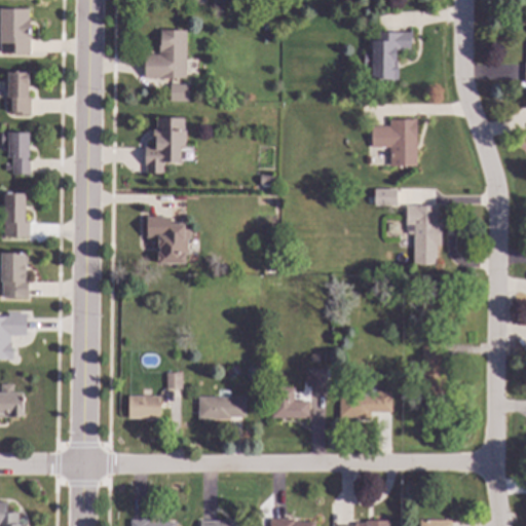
[(0,9),(29,10),(28,54),(0,53),(0,9)]
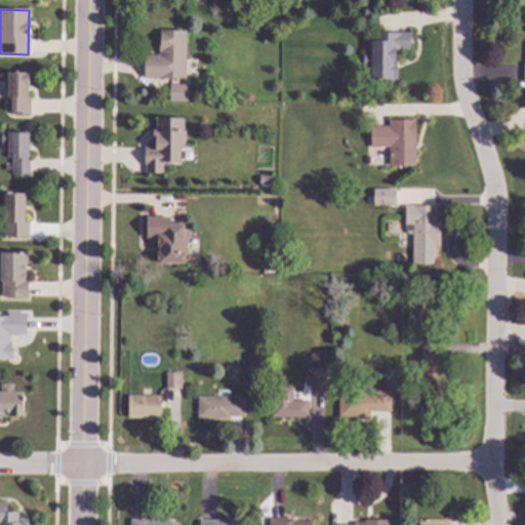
[(184,78),(144,78),(144,55),(159,55),(159,31),(184,31),(184,78)]
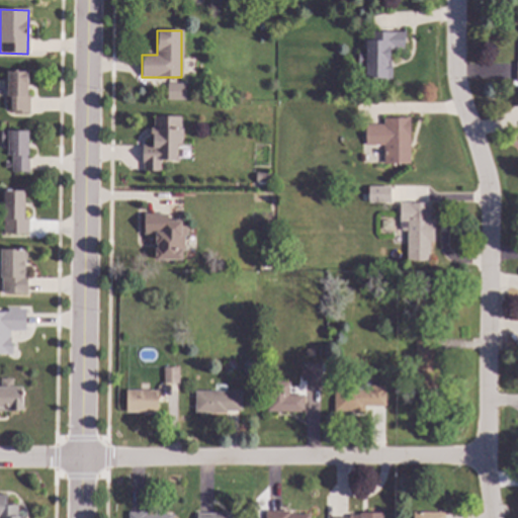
[(405,50),(392,50),(392,80),(364,80),(364,67),(357,67),(357,52),(364,52),(364,31),(405,32),(405,50)]
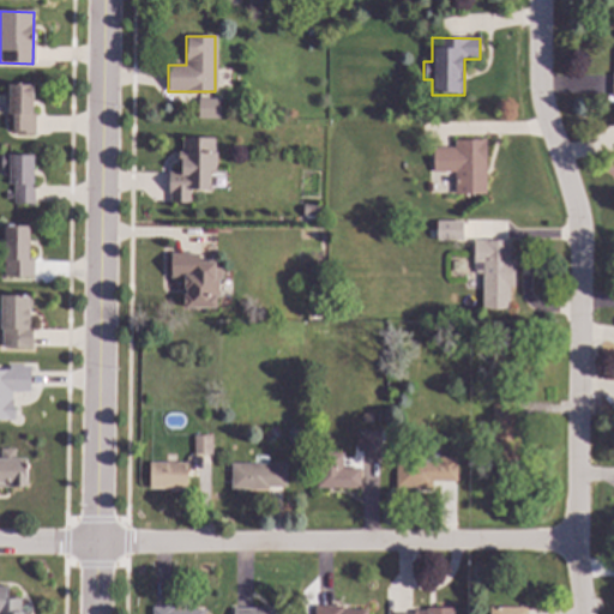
[(35,136),(13,136),(13,125),(8,125),(8,85),(34,85),(35,136)]
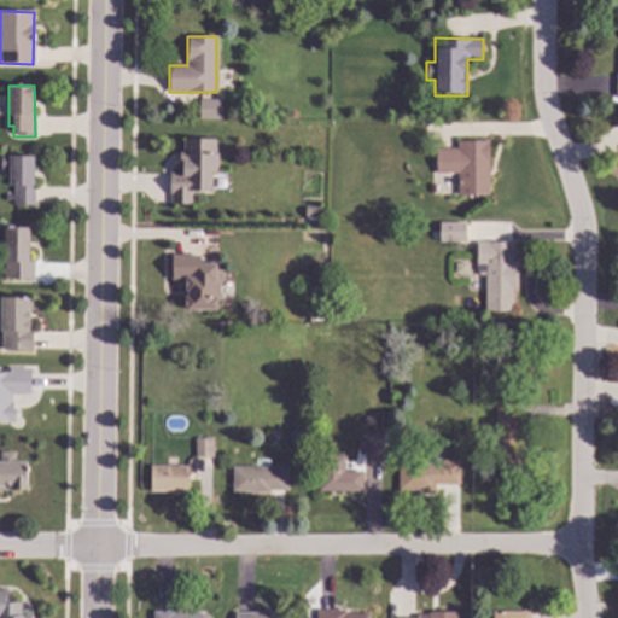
[(220,120),(221,100),(198,99),(198,120),(220,120)]
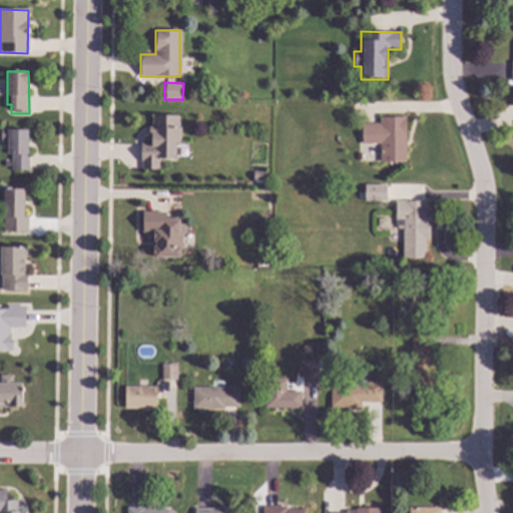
[(182,116),(181,143),(176,143),(175,158),(162,157),(158,169),(141,169),(142,144),(149,144),(150,114),(182,116)]
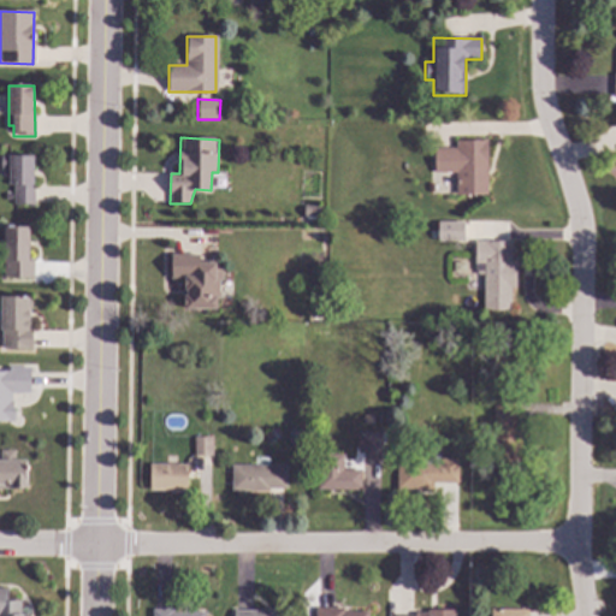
[(487,196),(455,196),(455,175),(433,175),(433,149),(456,149),(456,141),(481,141),(481,140),(487,140),(487,196)]
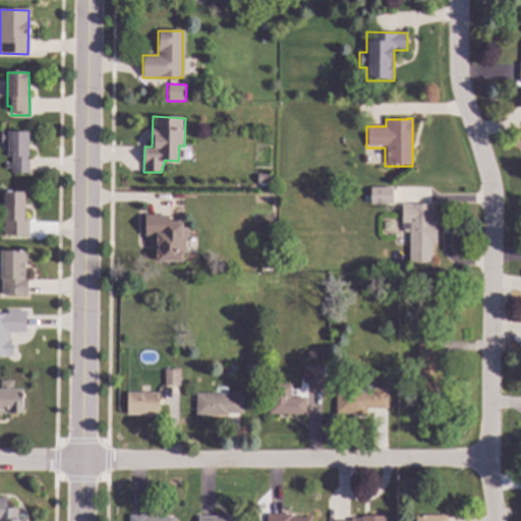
[(29,173),(10,173),(10,152),(3,152),(3,143),(0,143),(0,131),(29,131),(29,173)]
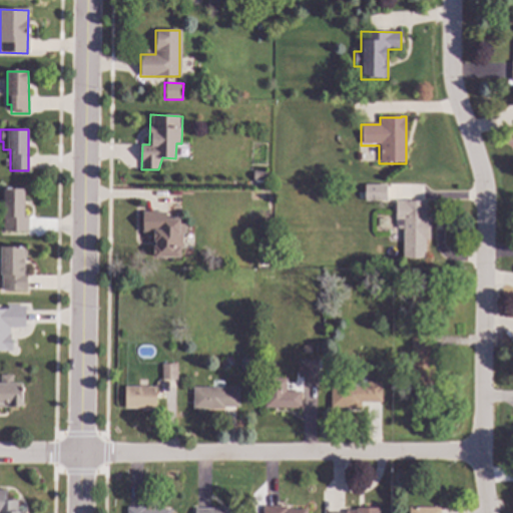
[(266,181),(251,181),(251,171),(266,171),(266,181)]
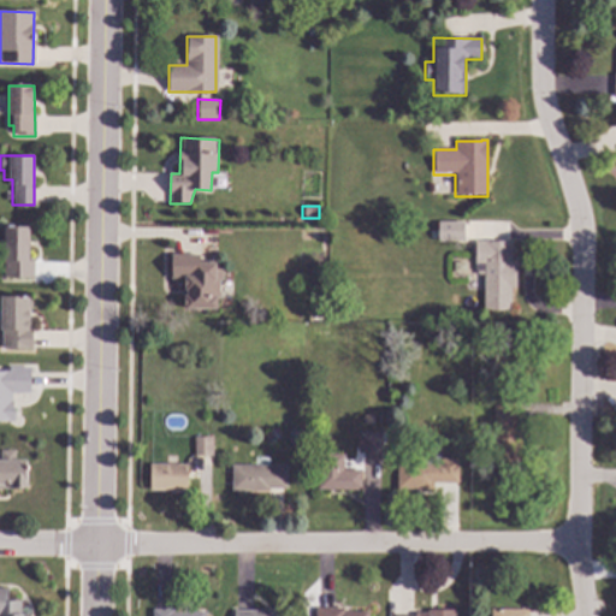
[(465,232),(445,232),(445,223),(463,223),(465,223),(465,232)]
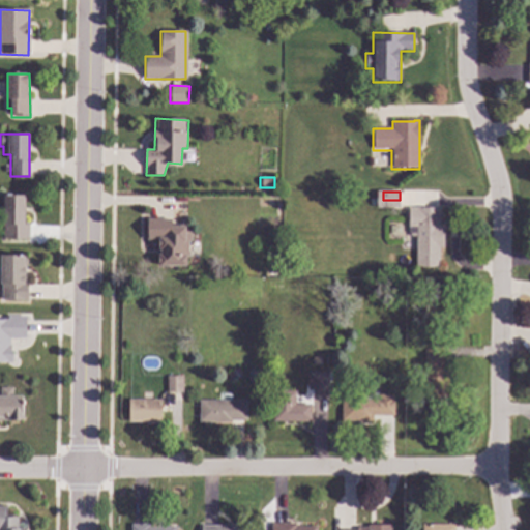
[(25,224),(28,224),(28,240),(2,239),(2,225),(3,196),(26,196),(25,224)]
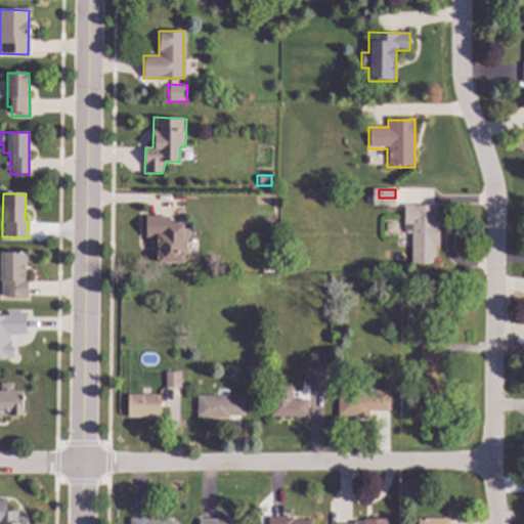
[(430,207),(434,207),(434,222),(439,222),(439,246),(434,246),(434,264),(417,265),(417,264),(410,264),(410,231),(404,231),(404,207),(430,206),(430,207)]
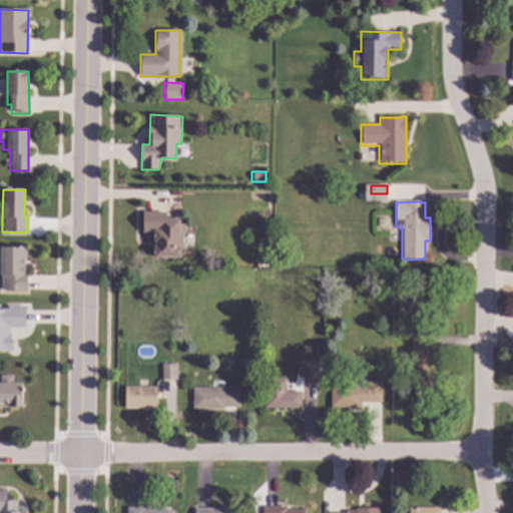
[(168,219),(180,219),(180,258),(152,258),(153,231),(141,231),(141,212),(166,212),(168,219)]
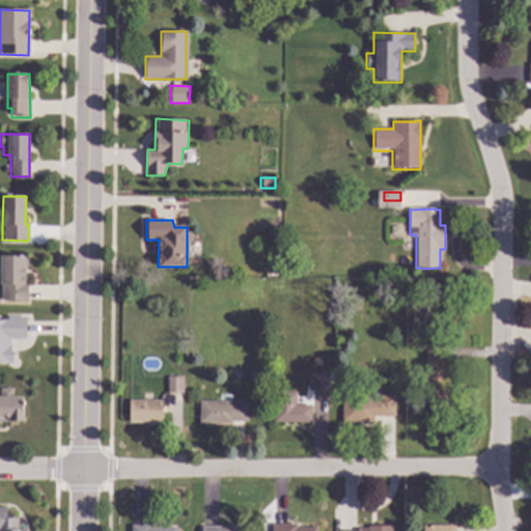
[(24,284),(28,284),(28,302),(0,302),(1,256),(25,256),(24,284)]
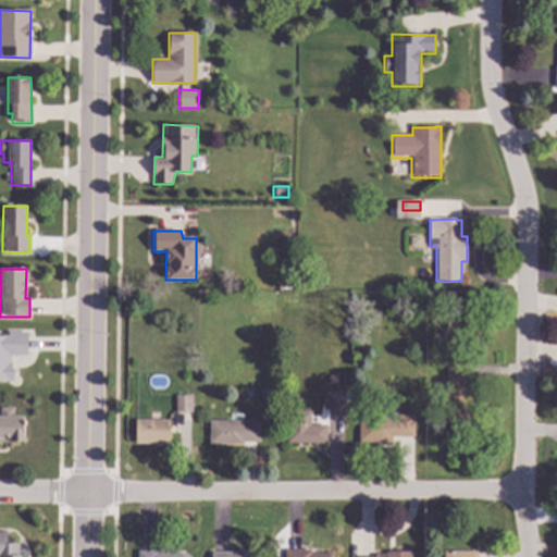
[(425,309),(424,318),(416,317),(416,309),(425,309)]
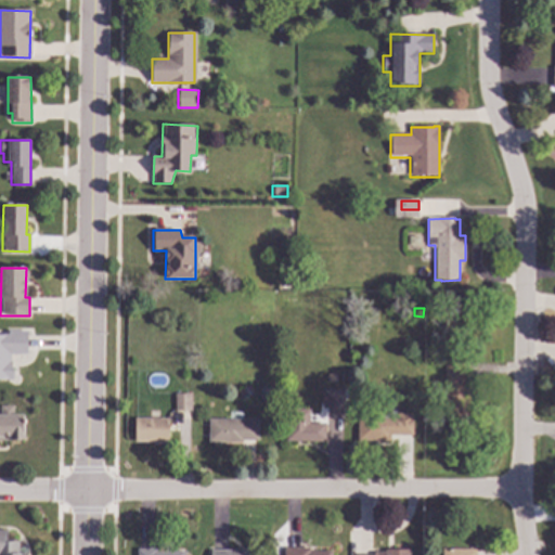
[(27,332),(27,355),(13,355),(12,382),(0,381),(0,335),(8,335),(8,331),(27,332)]
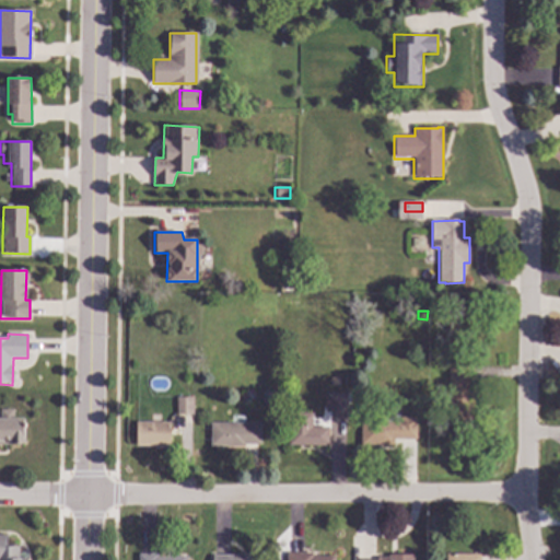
[(468,389),(474,389),(474,409),(471,409),(471,421),(448,421),(448,364),(468,364),(468,389)]
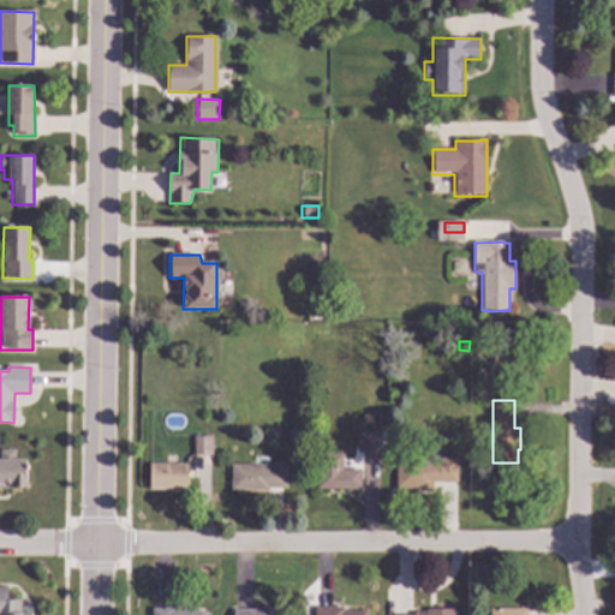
[(380,453),(357,453),(357,431),(380,431),(380,453)]
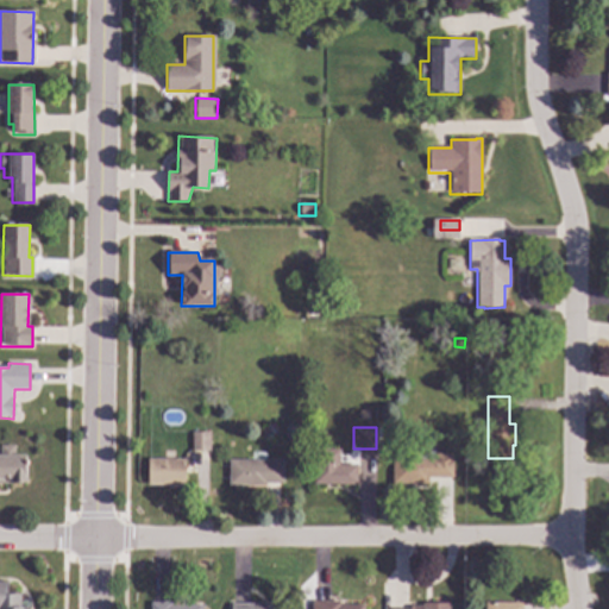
[(211,452),(192,452),(192,433),(211,433),(211,452)]
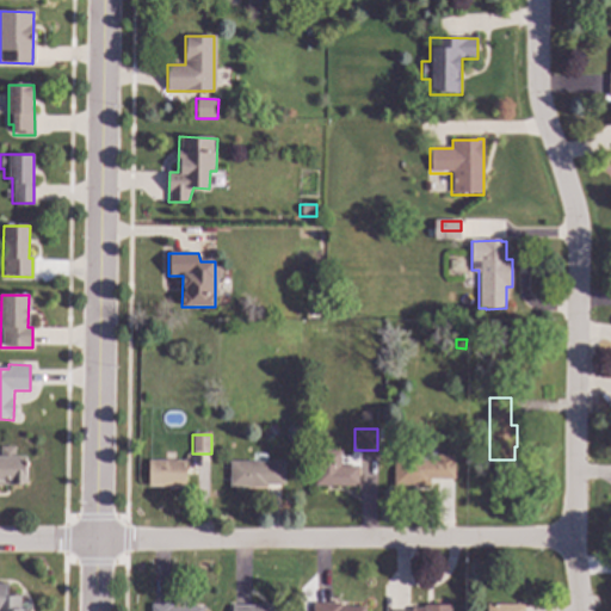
[(340,451),(339,467),(358,467),(358,487),(314,486),(315,450),(340,451)]
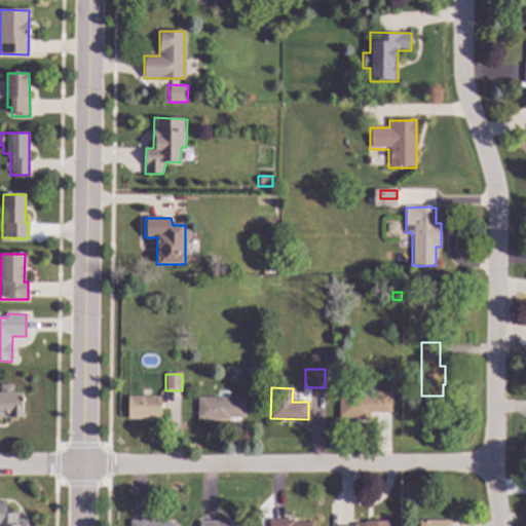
[(375,391),(391,392),(391,414),(369,413),(369,419),(338,418),(338,397),(360,397),(361,389),(375,389),(375,391)]
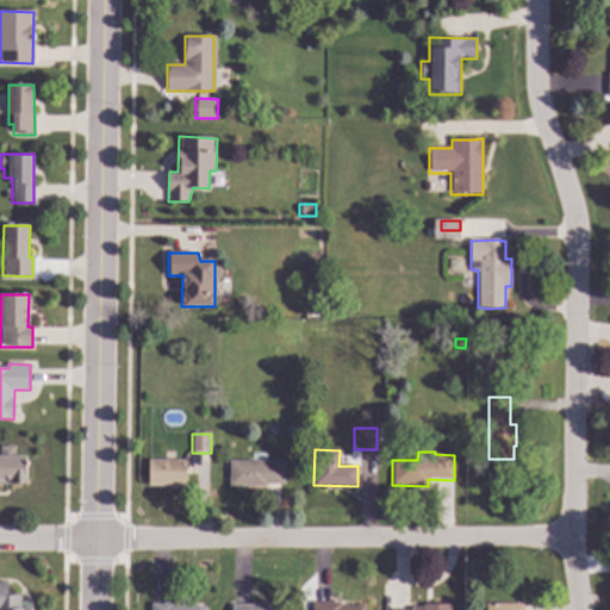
[(26,485),(0,485),(0,456),(26,456),(26,485)]
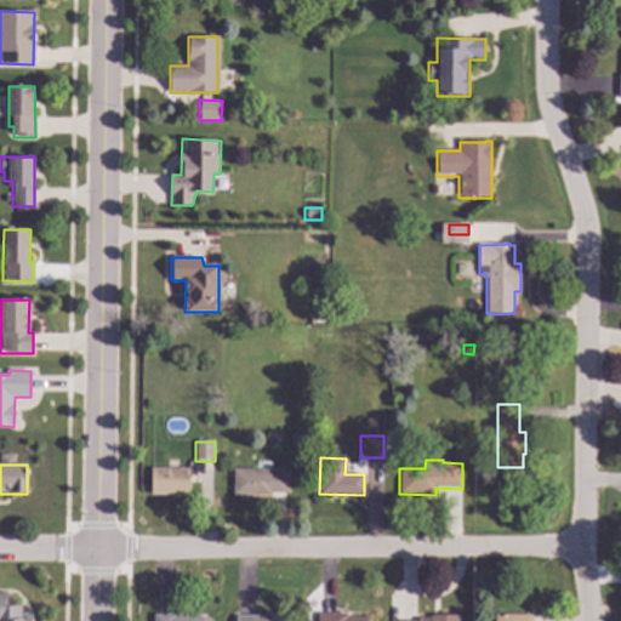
[(188,499),(171,499),(171,496),(151,496),(151,468),(189,469),(188,499)]
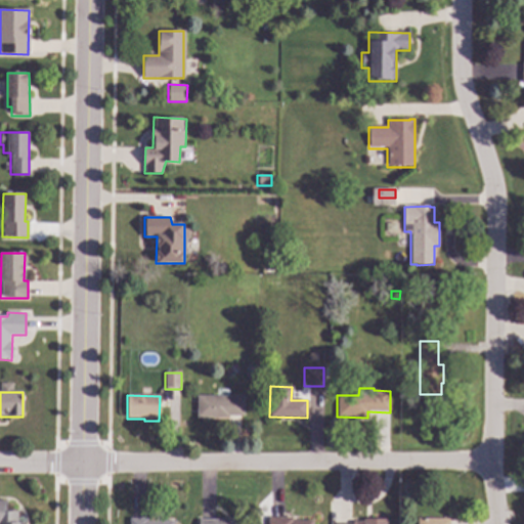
[(243,417),(229,417),(229,419),(197,419),(197,396),(244,396),(243,417)]
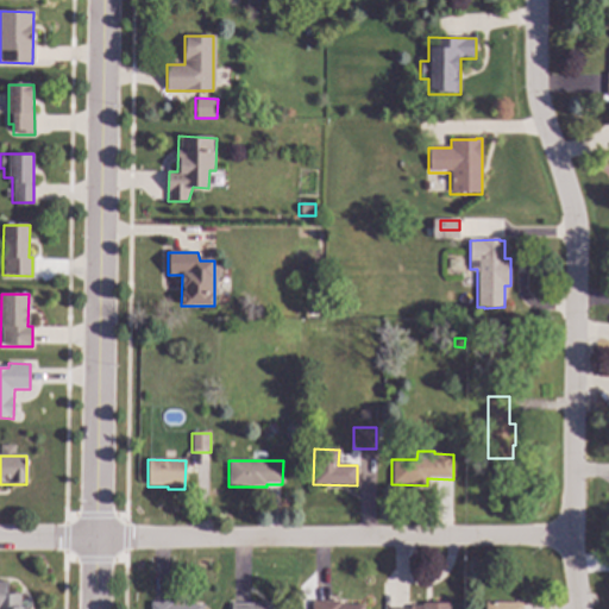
[(7,595),(19,594),(19,607),(23,607),(23,608),(0,608),(0,582),(7,582),(7,595)]
